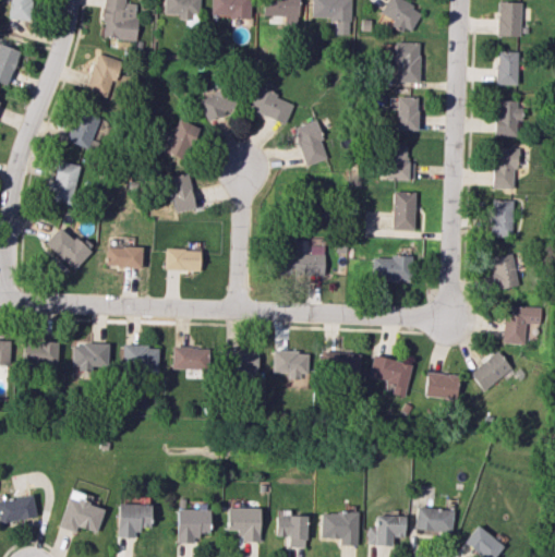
[(34,20),(34,0),(11,0),(11,20),(34,20)]
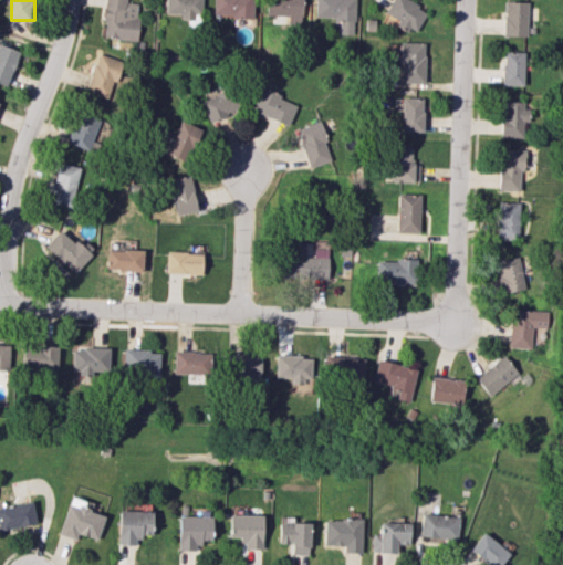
[(128,0),(107,0),(105,39),(139,42),(143,4),(129,3),(128,0)]
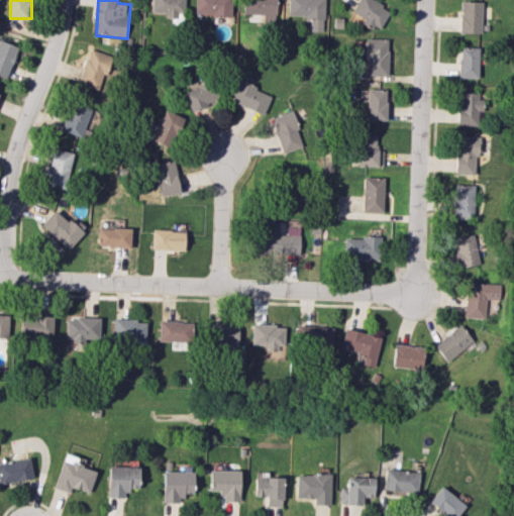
[(186,0),(153,0),(153,13),(187,14),(186,0)]
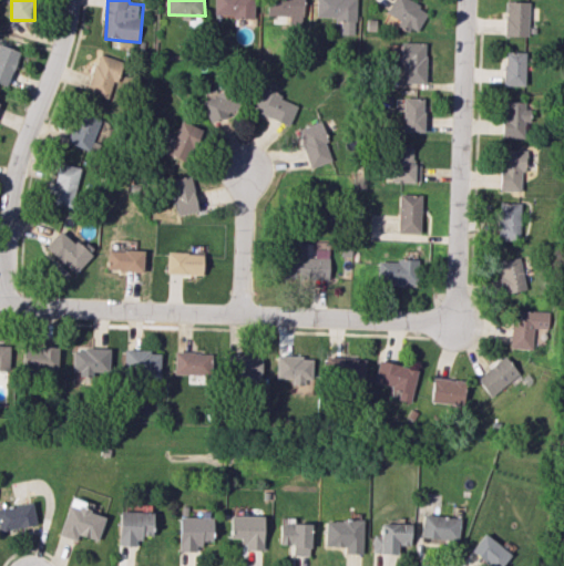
[(255,19),(255,0),(215,0),(215,18),(255,19)]
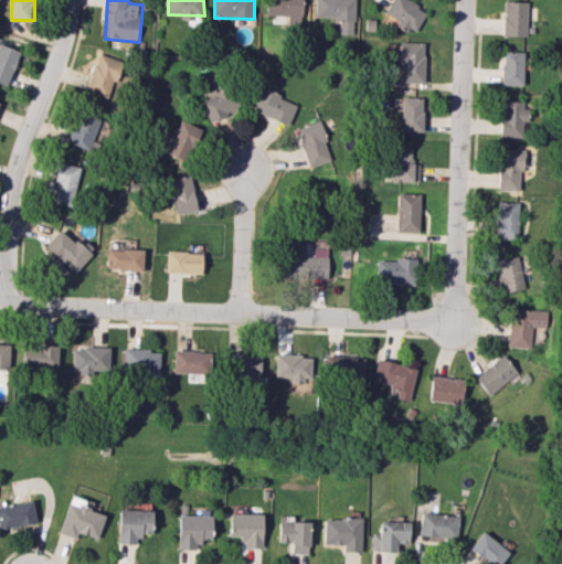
[(303,0),(267,0),(268,22),(304,20),(303,0)]
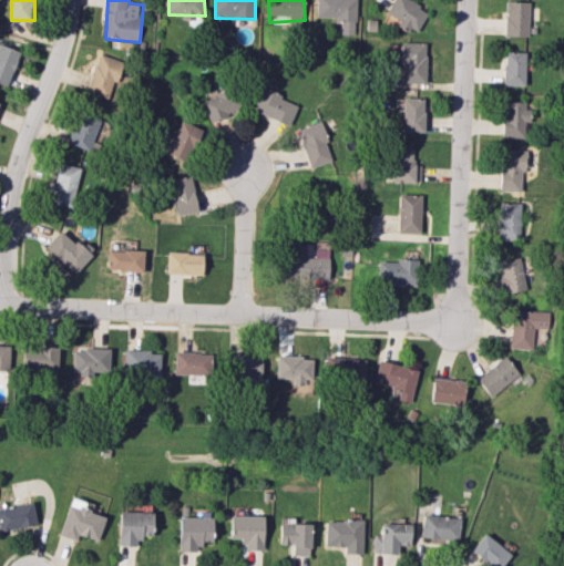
[(318,0),(318,19),(342,19),(341,34),(357,35),(358,0),(318,0)]
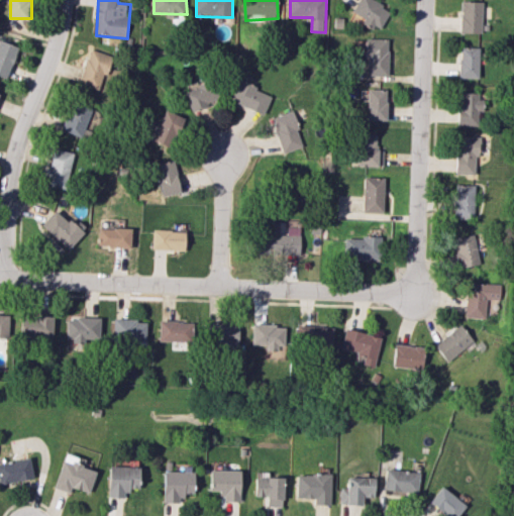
[(392,9),(371,0),(360,0),(353,16),(384,28),(392,9)]
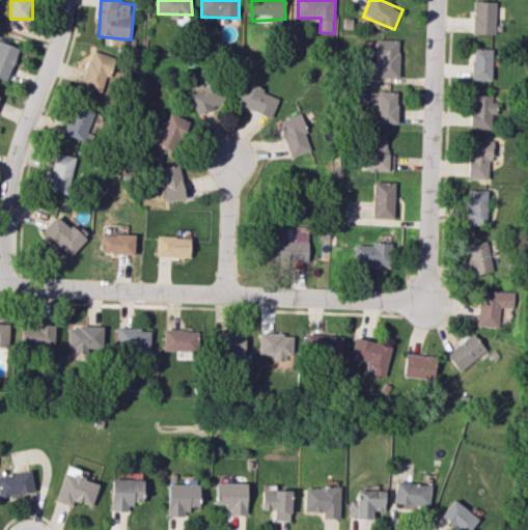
[(474,34),(497,35),(497,2),(475,2),(474,34)]
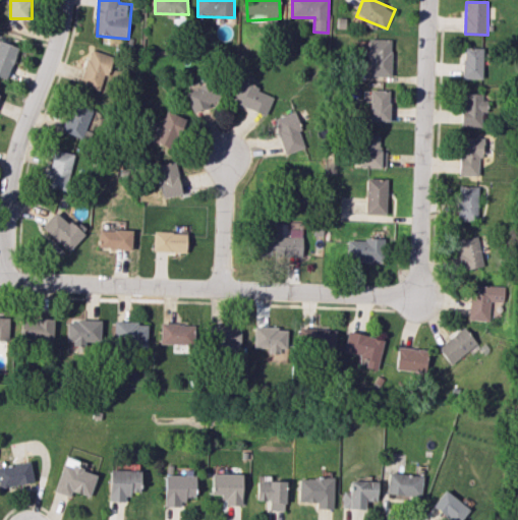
[(370,76),(393,77),(393,40),(371,40),(370,76)]
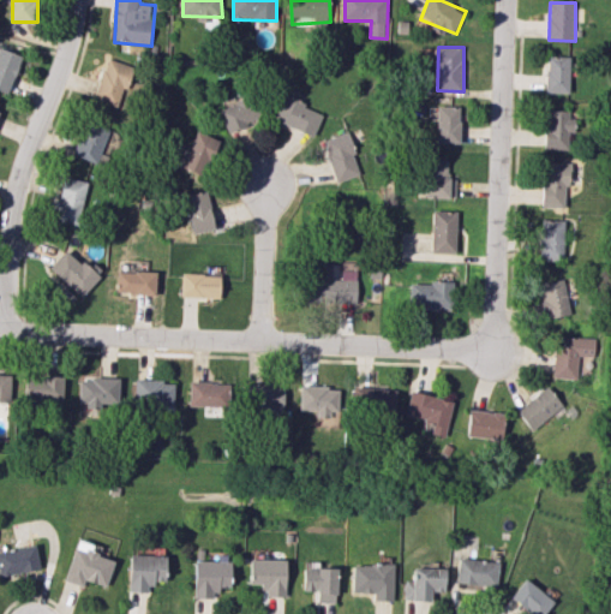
[(24,58),(0,48),(0,90),(10,95),(24,58)]
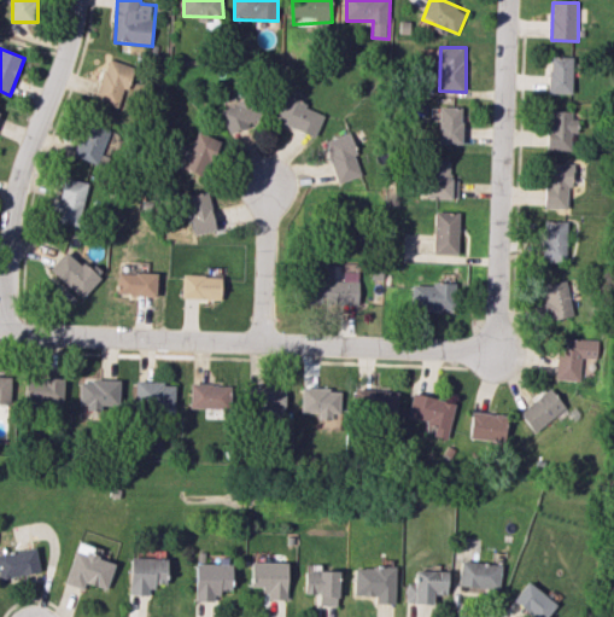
[(551,94),(574,94),(574,58),(551,57),(551,94)]
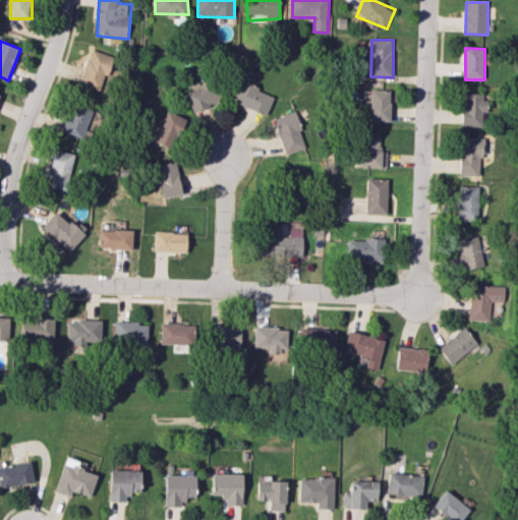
[(114,57),(93,50),(81,85),(103,93),(114,57)]
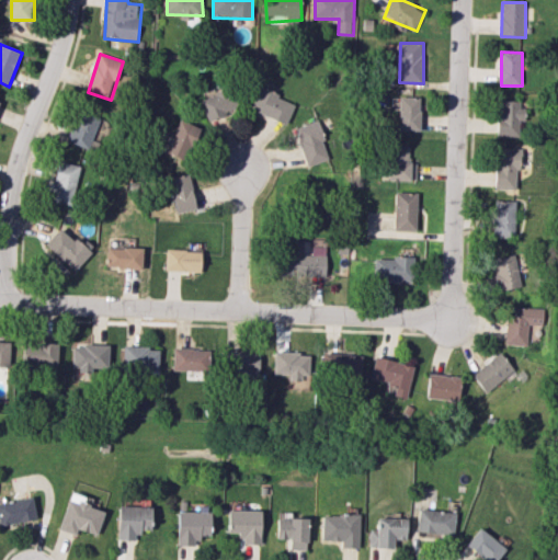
[(287,126),(297,104),(260,88),(251,110),(287,126)]
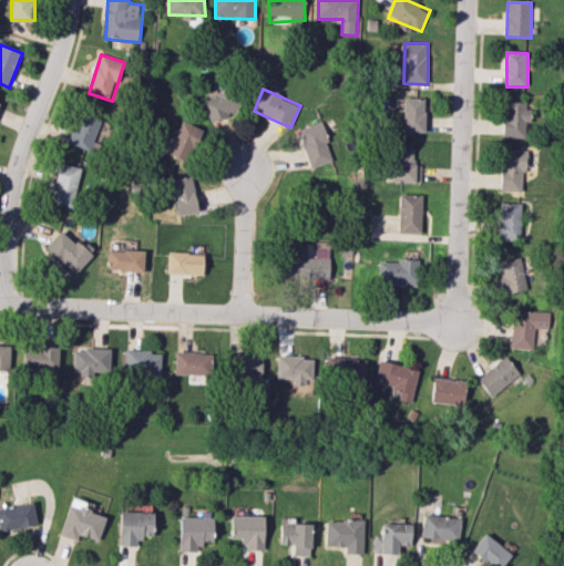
[(235,90),(203,100),(211,122),(243,112),(235,90)]
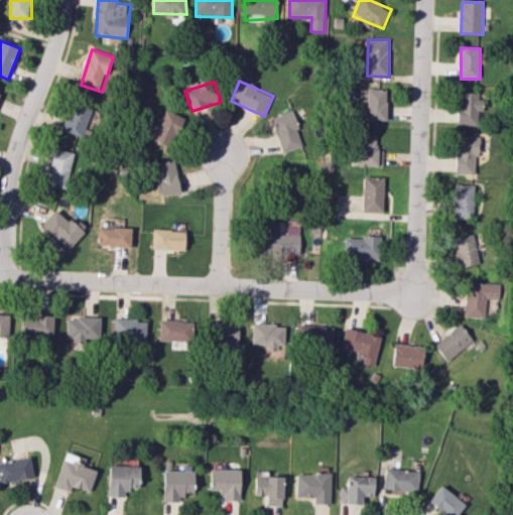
[(386,121),(387,91),(368,90),(368,120),(386,121)]
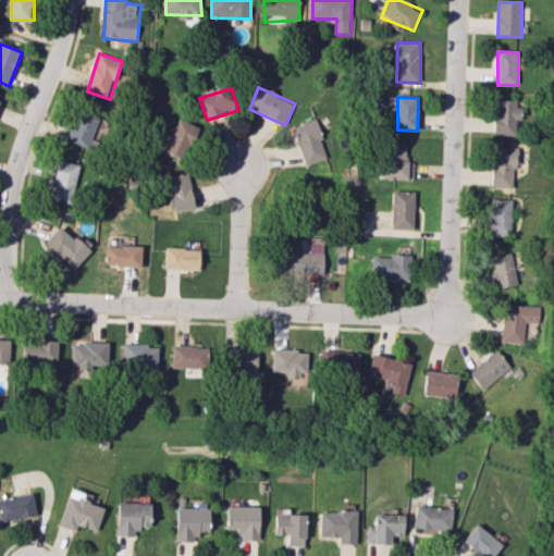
[(518,101),(496,100),(495,136),(517,136),(518,101)]
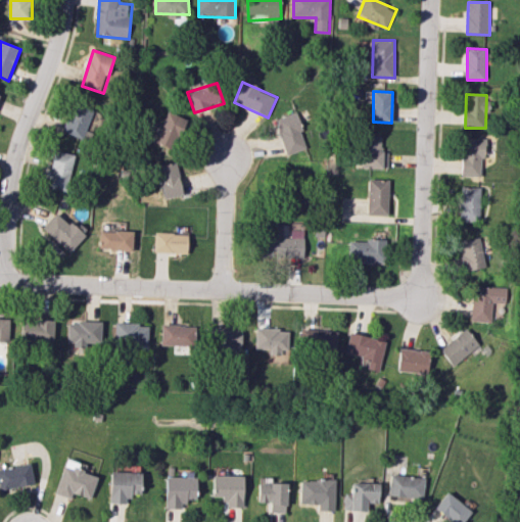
[(84,140),(95,111),(75,103),(63,132),(84,140)]
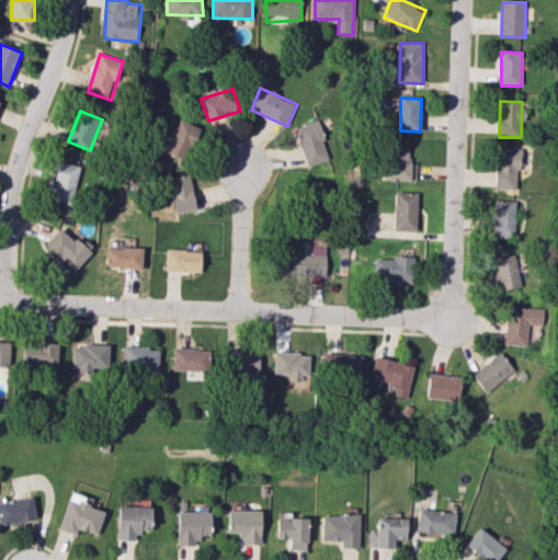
[(190,162),(203,129),(179,120),(166,153),(190,162)]
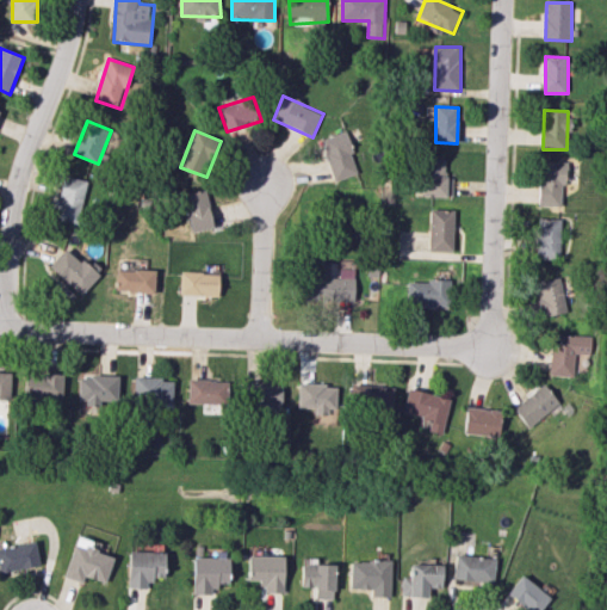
[(361,173),(346,133),(322,141),(336,183),(361,173)]
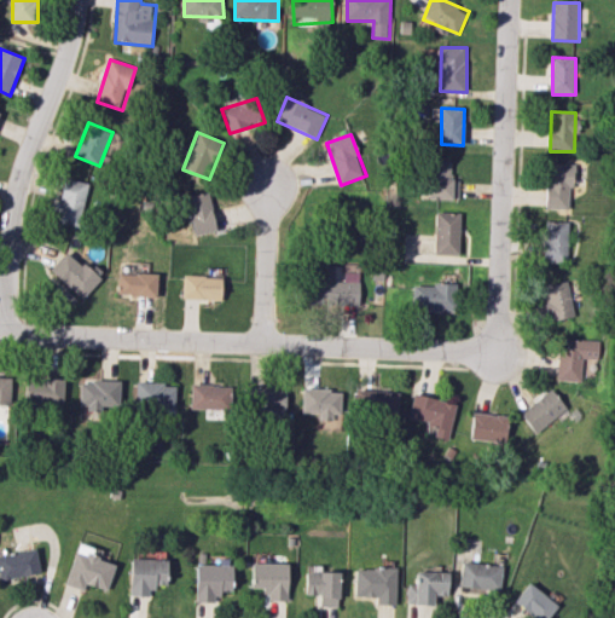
[(462,182),(452,180),(452,162),(433,161),(431,200),(460,201),(462,182)]
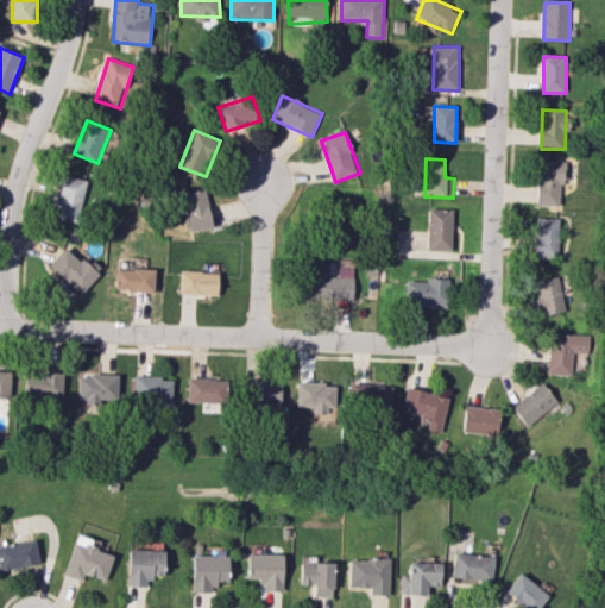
[(539,206),(563,207),(565,162),(539,162),(539,206)]
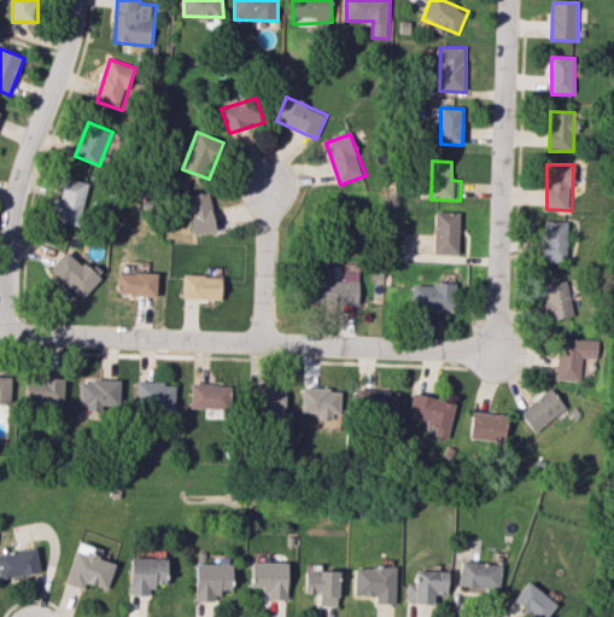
[(89,184),(64,179),(56,222),(80,227),(89,184)]
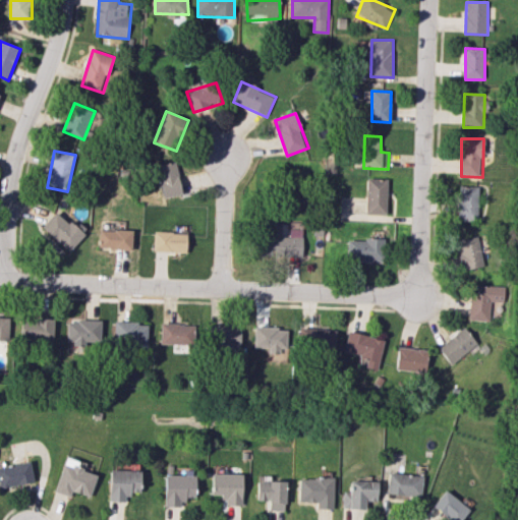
[(162,198),(181,196),(177,163),(159,165),(162,198)]
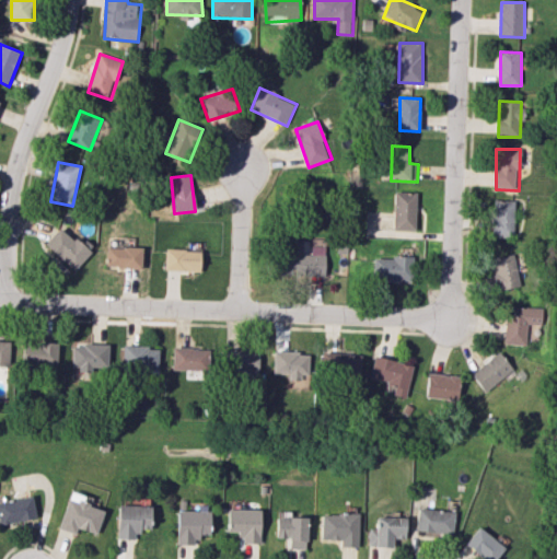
[(418,194),(395,193),(394,231),(417,232),(418,194)]
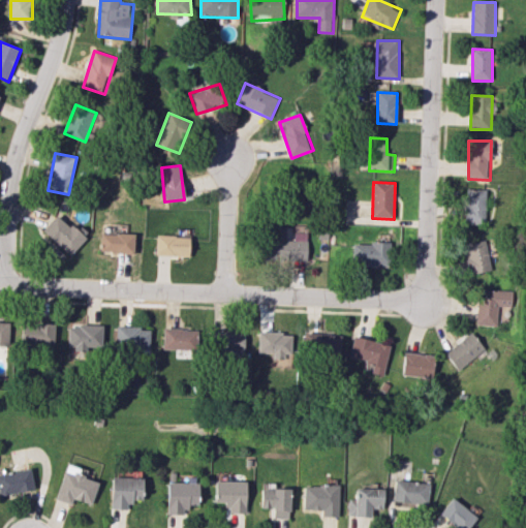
[(466,224),(487,225),(488,190),(467,189),(466,224)]
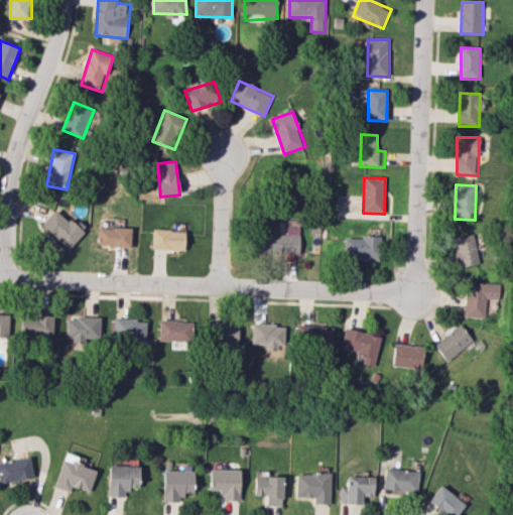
[(88,229),(79,221),(75,226),(56,210),(43,225),(70,249),(88,229)]
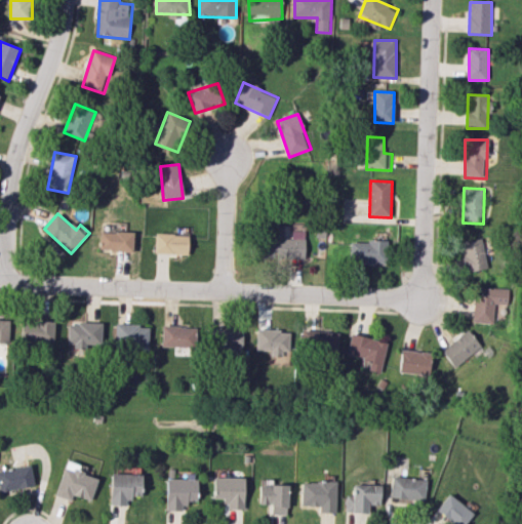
[(285,226),(268,225),(267,258),(306,259),(306,240),(284,239),(285,226)]
